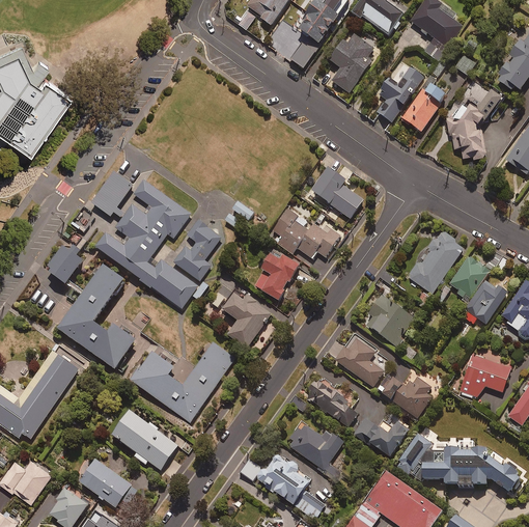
[(248,0),(244,6),(271,25),(287,0),(248,0)]
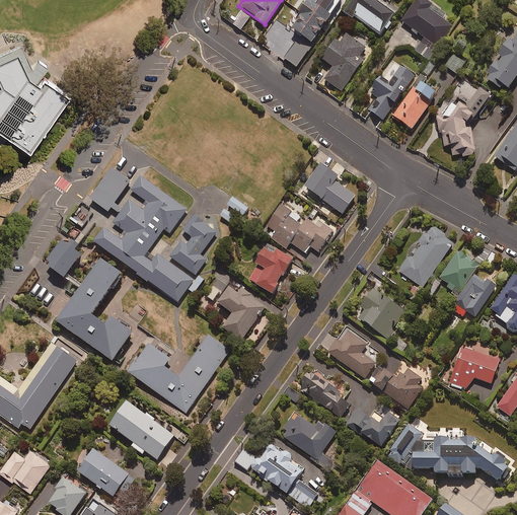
[(335,10),(319,0),(312,0),(292,29),(303,37),(298,45),(295,43),(285,58),(297,66),(335,10)]
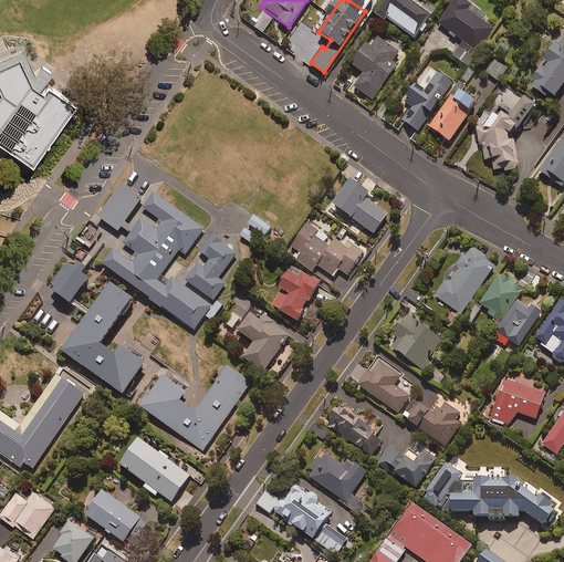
[(415,37),(419,29),(423,31),(427,24),(425,22),(435,8),(424,0),(385,0),(376,13),(385,20),(387,17),(415,37)]
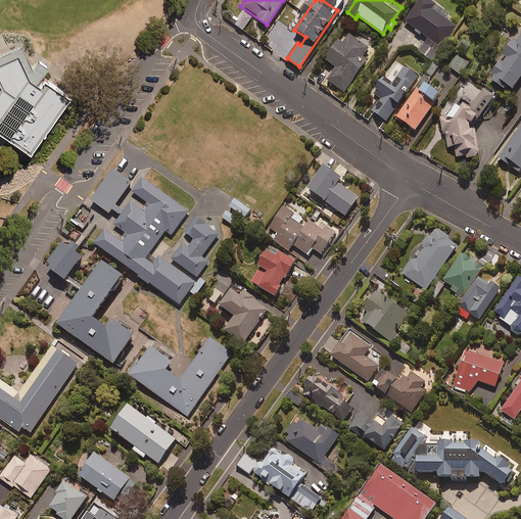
[(451,13),(432,0),(419,0),(405,19),(427,36),(418,49),(431,59),(456,25),(447,18),(451,13)]
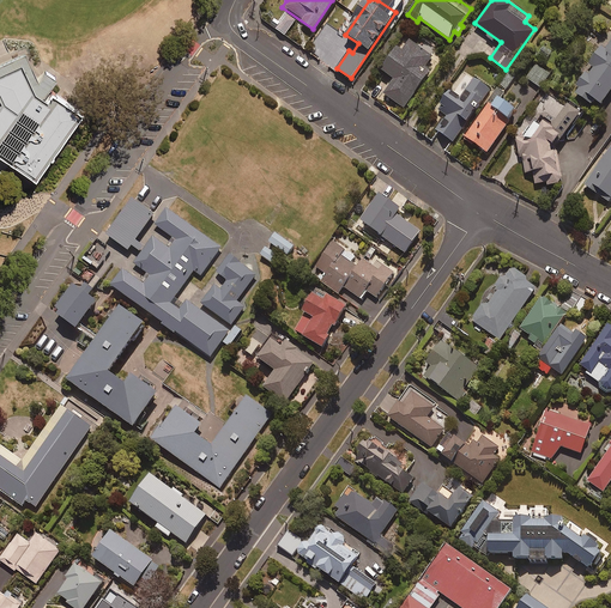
[(431,55),(405,36),(381,68),(394,78),(383,92),(403,107),(430,70),(424,66),(431,55)]
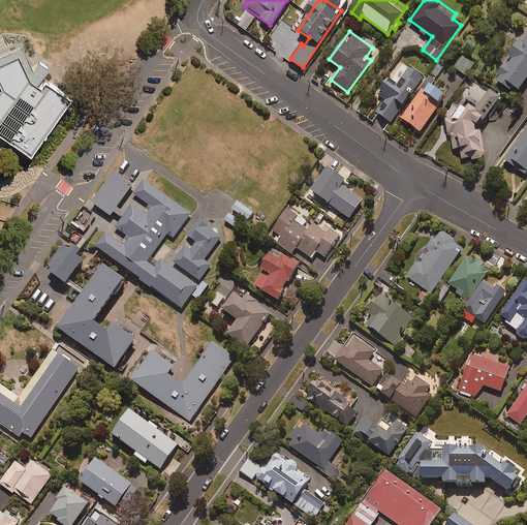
[(526,32),(521,40),(518,38),(507,53),(509,55),(493,76),(509,89),(513,86),(519,90),(526,79),(526,32)]
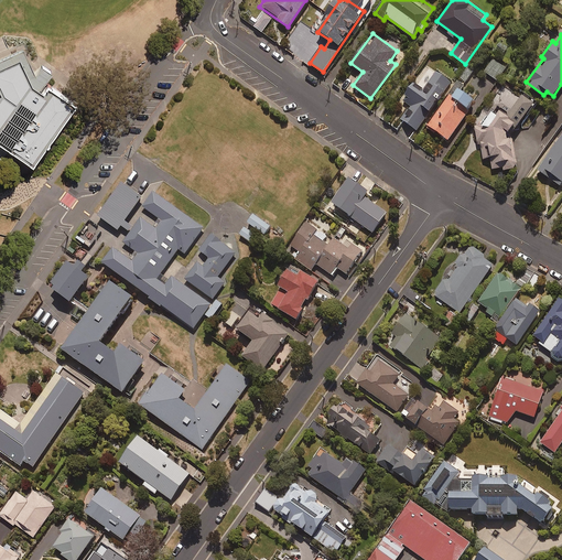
[(0,126),(32,150),(76,89),(45,66),(31,67),(20,40),(0,51),(0,126)]
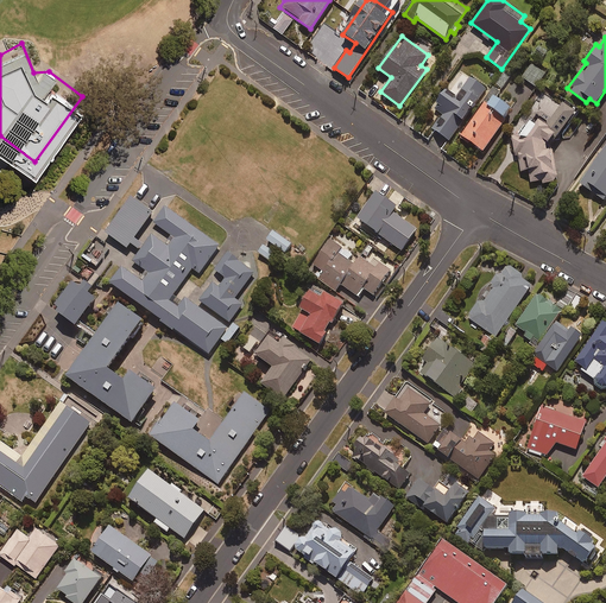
[(545,70),(531,61),(522,75),(536,84),(545,70)]
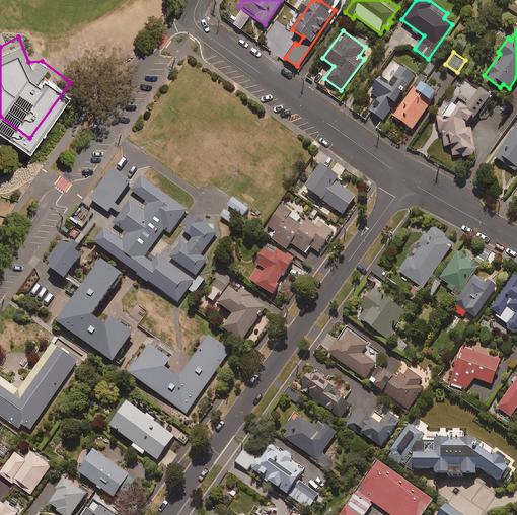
[(415,75),(400,64),(387,81),(381,77),(371,91),(376,95),(367,107),(381,118),(415,75)]
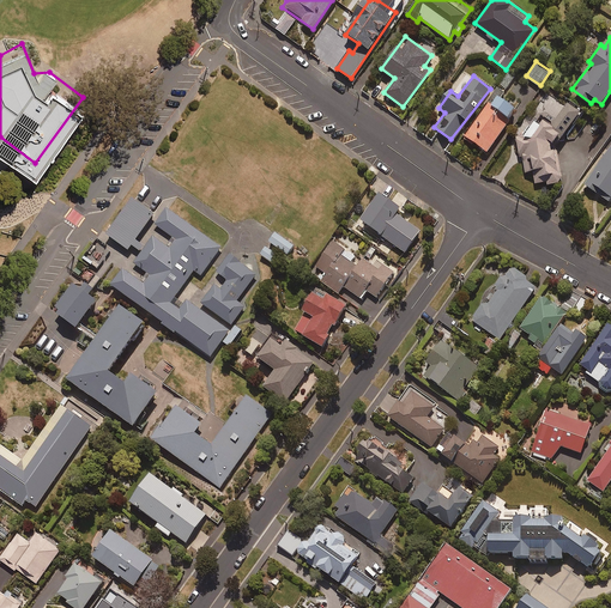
[(503,90),(498,87),(481,113),(481,114),(465,137),(487,152),(516,110),(498,97),(503,90)]
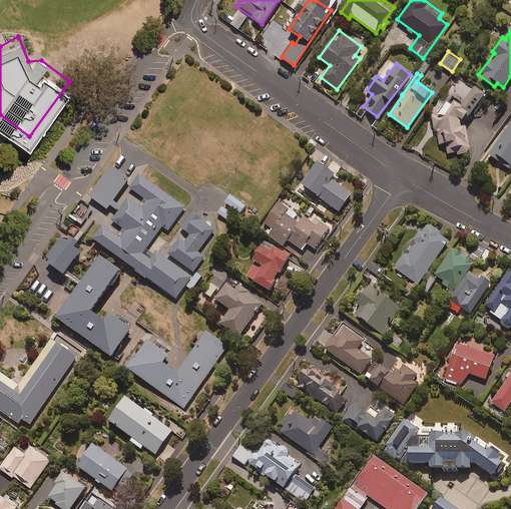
[(458,79),(452,74),(447,80),(453,85),(458,79)]
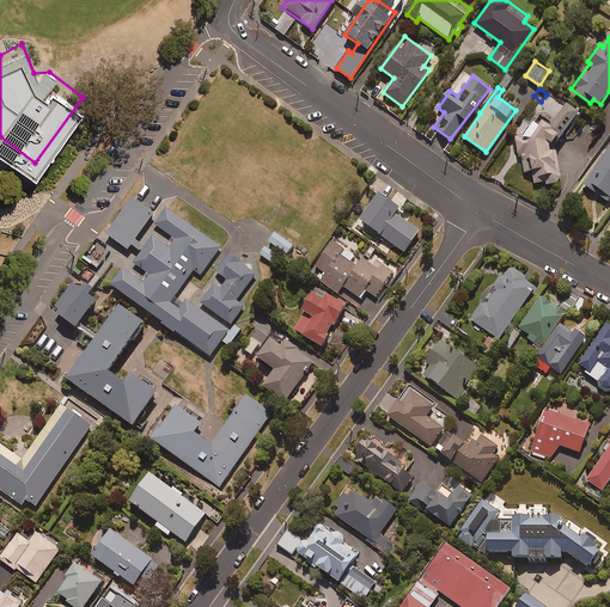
[(548,126),(538,118),(532,127),(528,123),(520,134),(518,133),(514,135),(518,154),(520,153),(524,171),(531,170),(534,182),(546,179),(547,184),(562,181),(556,152),(553,149),(579,110),(566,100),(548,126)]
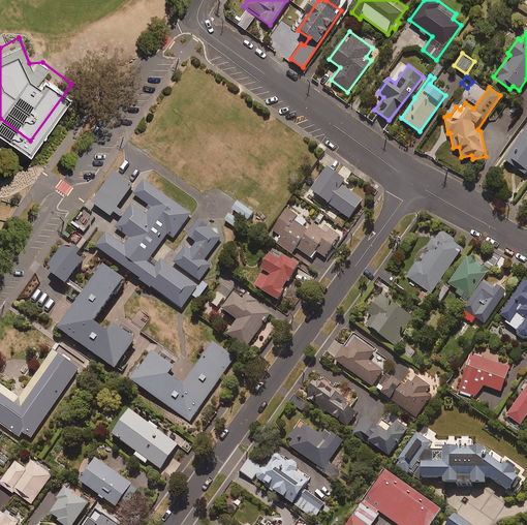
[(526,128),(504,159),(525,174),(526,172),(526,128)]
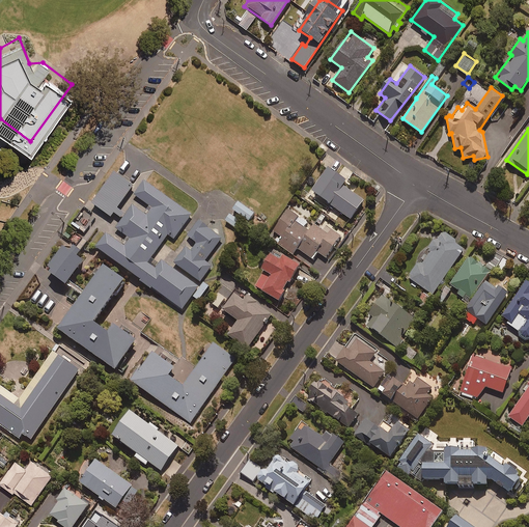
[(335,157),(326,150),(321,159),(329,164),(335,157)]
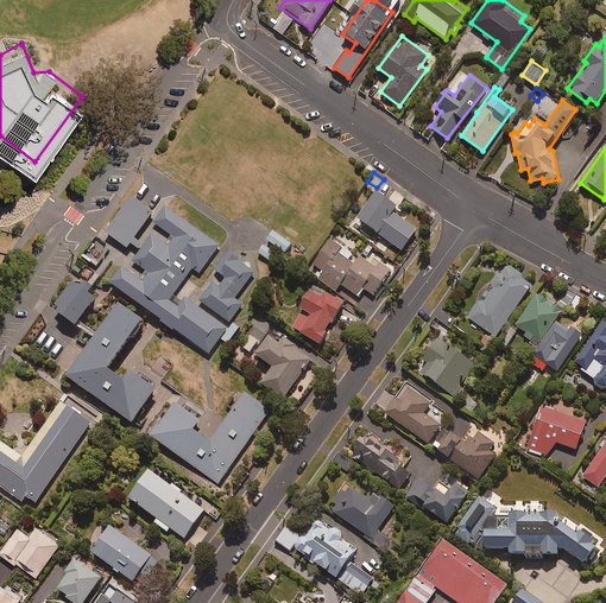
[(397,208),(377,194),(359,219),(402,249),(417,228),(393,213),(397,208)]
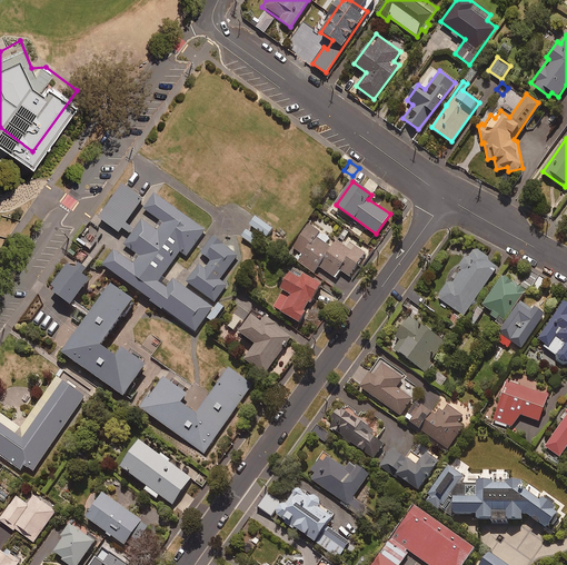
[(98,218),(119,231),(122,227),(130,233),(133,227),(126,221),(142,198),(121,185),(98,218)]
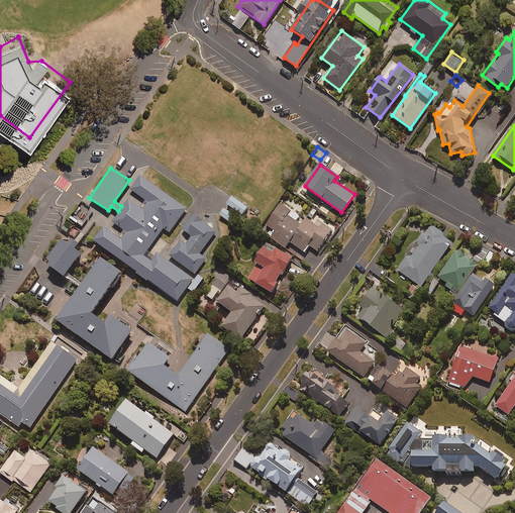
[(118,211),(111,220),(123,228),(118,235),(103,225),(92,240),(136,272),(135,274),(147,282),(148,281),(177,300),(186,286),(192,291),(202,277),(196,272),(193,277),(157,251),(150,260),(144,254),(151,244),(158,248),(165,237),(159,233),(163,227),(169,231),(187,206),(139,174),(129,188),(144,198),(139,205),(127,197),(121,206),(118,211)]
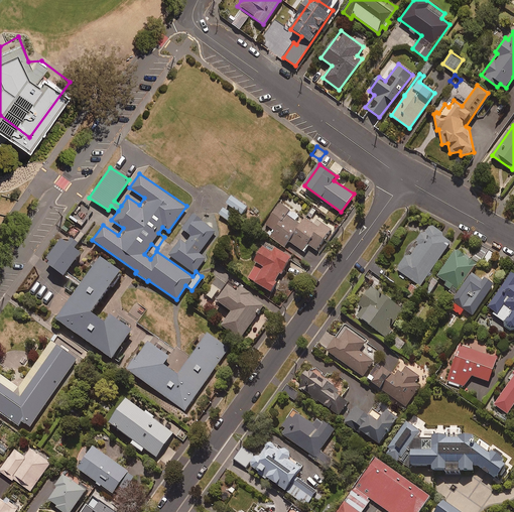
[(251,197),(239,187),(235,193),(248,202),(251,197)]
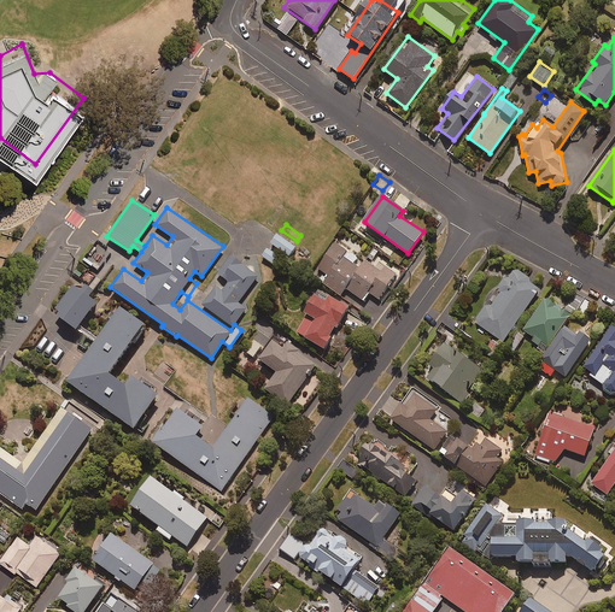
[(296,245),(277,233),(270,241),(288,254),(296,245)]
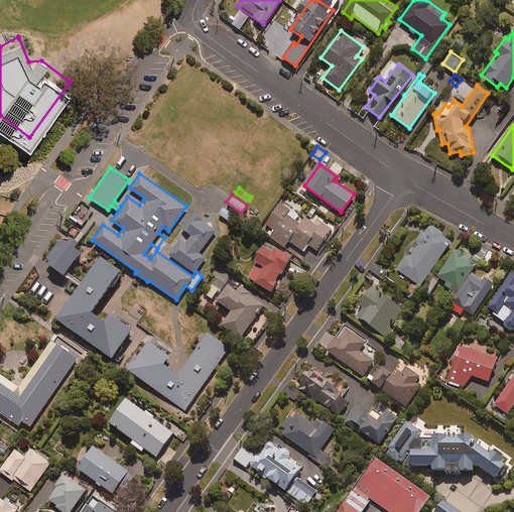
[(311,223),(281,202),(266,224),(274,230),(270,236),(284,246),(288,240),(303,250),(308,243),(316,249),(331,228),(315,217),(311,223)]
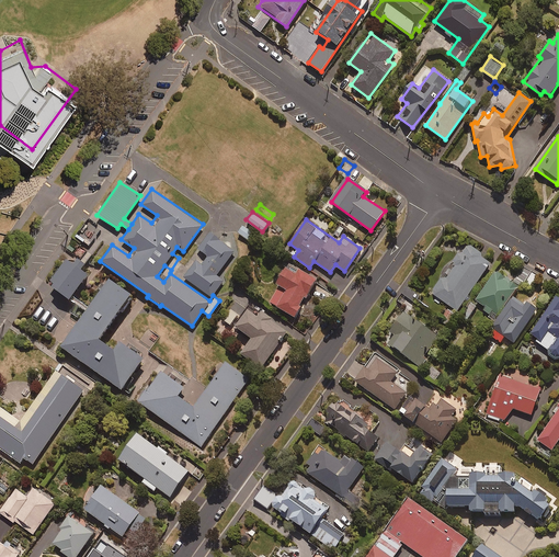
[(260,235),(242,223),(237,231),(254,242),(260,235)]
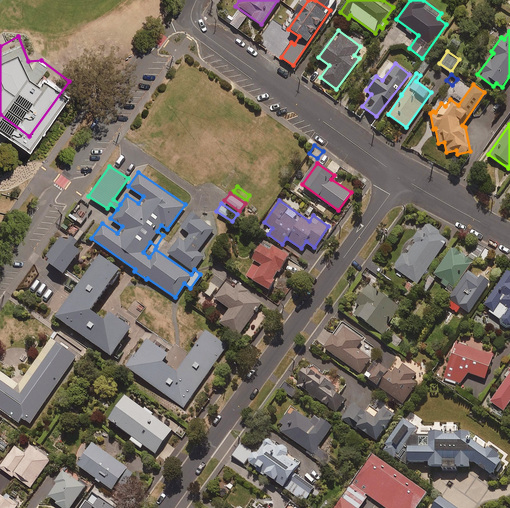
[(212,227),(190,211),(180,226),(188,232),(183,240),(178,236),(167,251),(192,269),(203,254),(196,249),(212,227)]
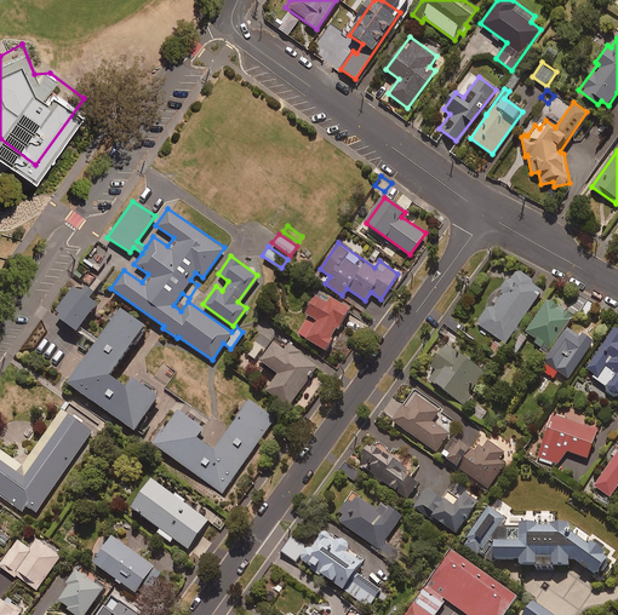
[(543,288),(518,269),(509,280),(505,277),(492,295),(495,298),(476,321),(504,342),(543,288)]
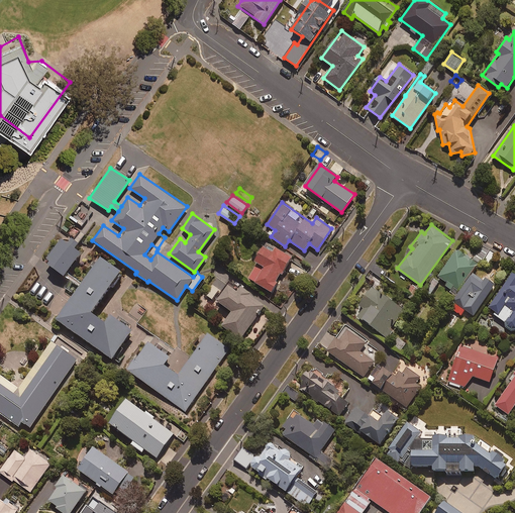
[(79,244),(73,239),(69,244),(61,239),(48,258),(54,271),(65,278),(82,254),(75,249),(79,244)]
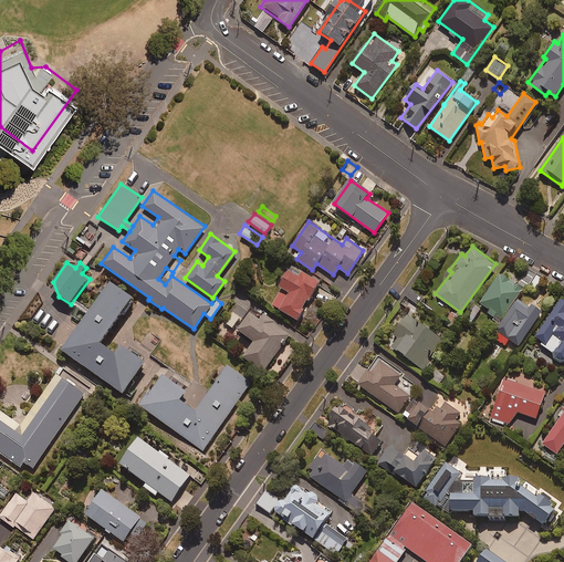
[(319,282),(291,267),(272,304),(281,309),(280,311),(299,321),(319,282)]
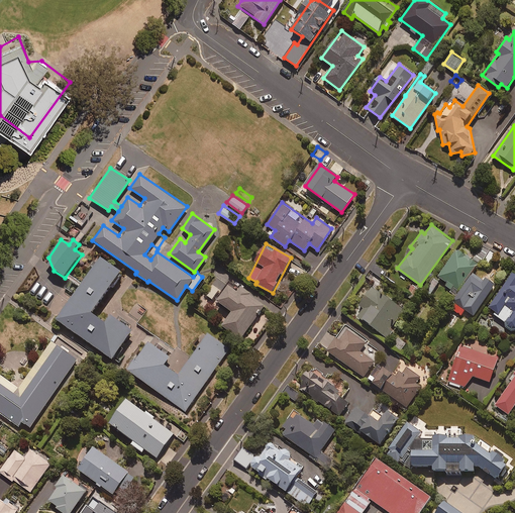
[(477,264),(457,248),(439,275),(447,281),(444,285),(455,293),(477,264)]
